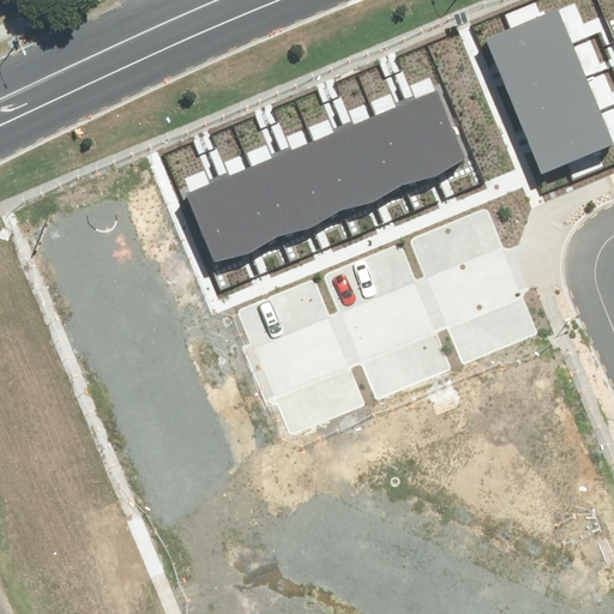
[(483,42),(535,172),(609,143),(559,13),(483,42)]
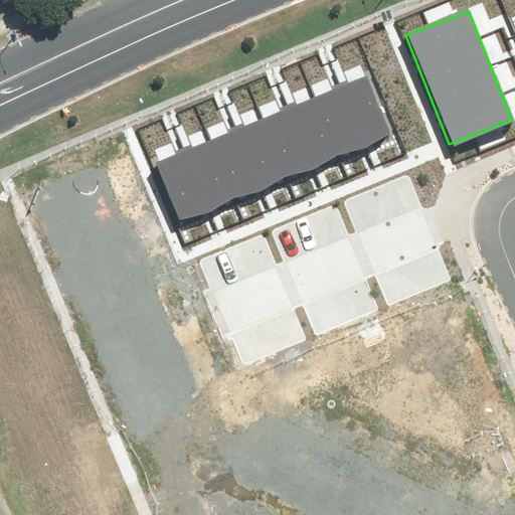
[(342,84),(367,147),(391,131),(367,73),(342,84)]
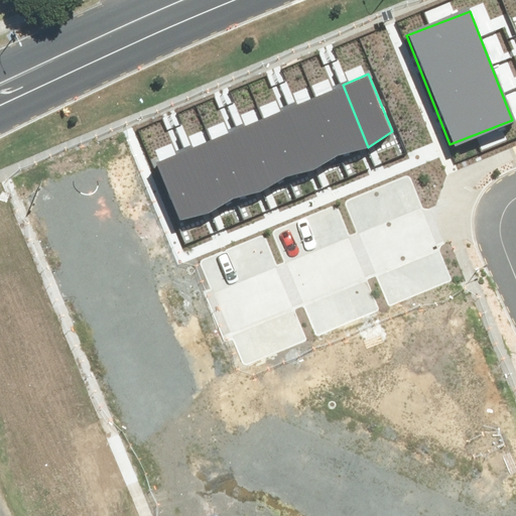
[(315,96),(340,154),(368,147),(343,85),(315,96)]
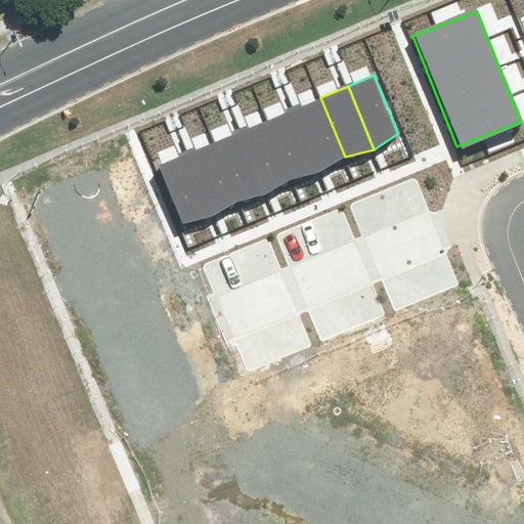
[(294,108),(321,171),(345,157),(320,97),(294,108)]
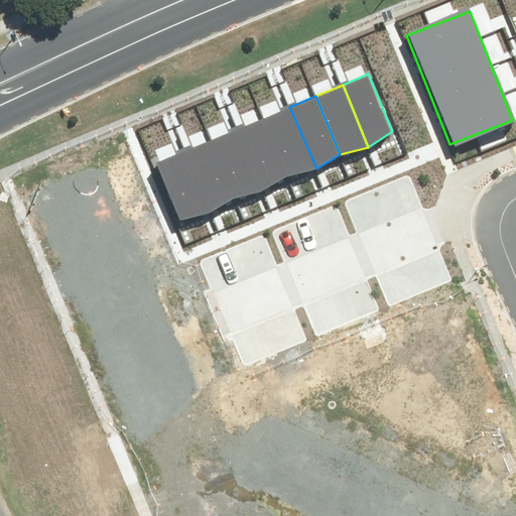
[(264,118),(286,176),(316,168),(289,107),(264,118)]
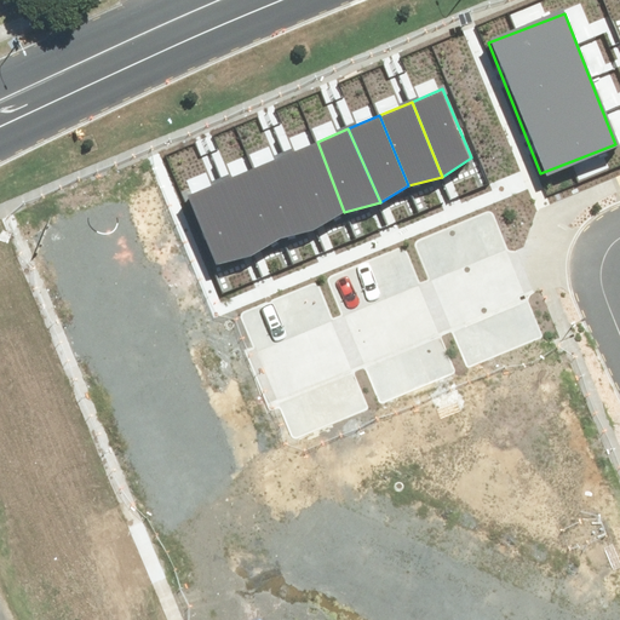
[(286,154),(316,229),(344,212),(317,142),(286,154)]
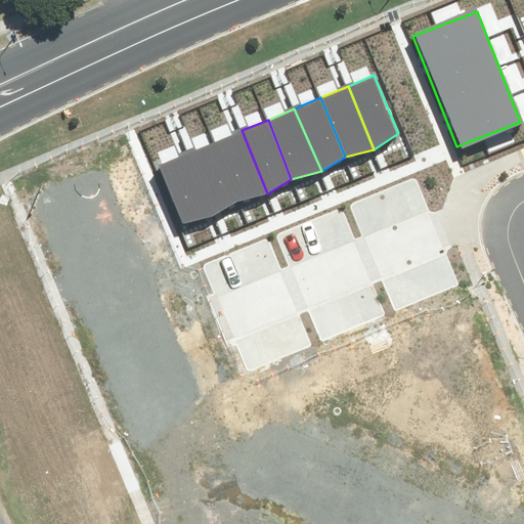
[(213,142),(237,202),(267,193),(242,130),(213,142)]
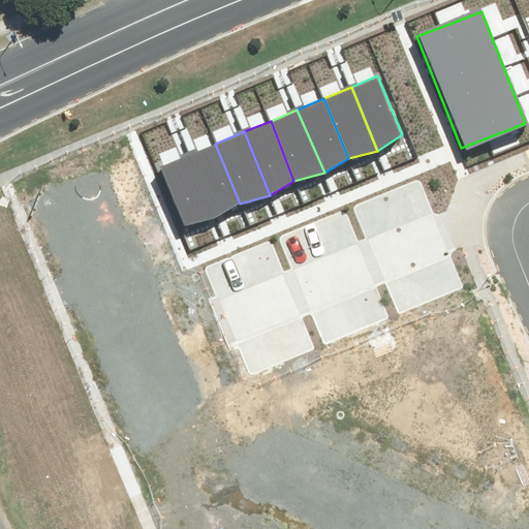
[(189,155),(215,219),(240,204),(215,144),(189,155)]
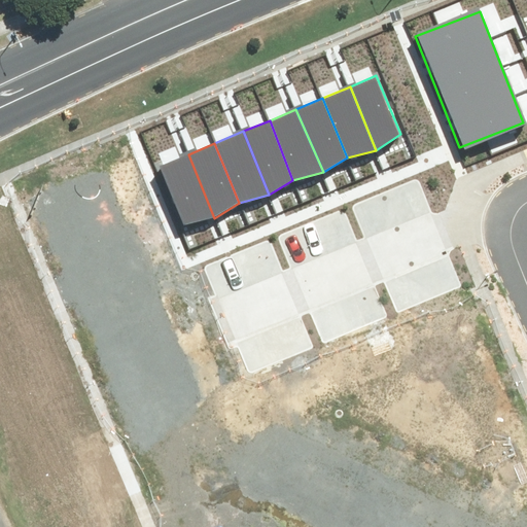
[(162,166),(185,225),(214,218),(188,154),(162,166)]
